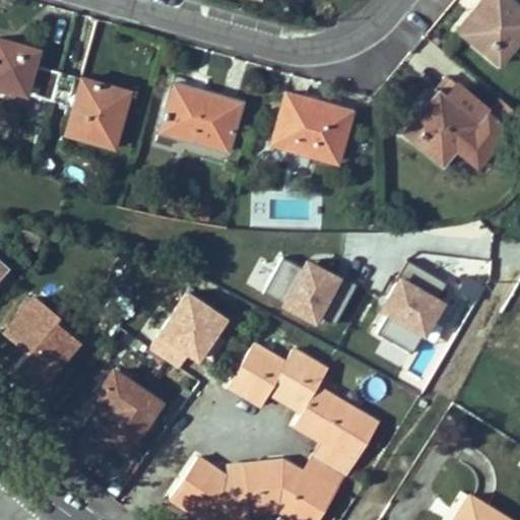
[(467,28),(489,47),(484,52),(498,62),(519,35),(519,10),(507,0),(484,0),(481,5),(485,7),(467,28)]
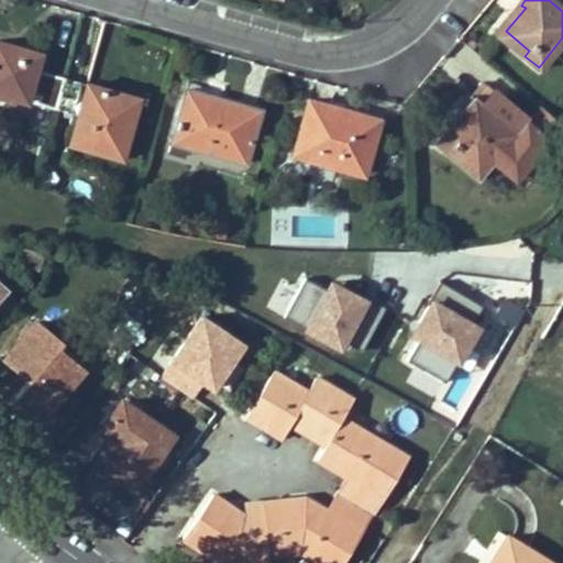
[(498,33),(525,56),(529,51),(506,31),(526,8),(521,6),(498,33)]
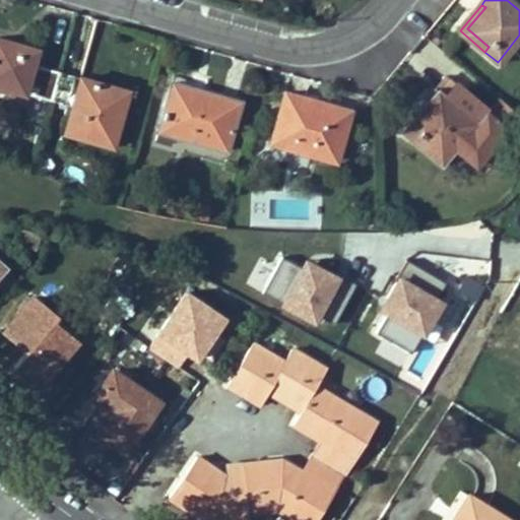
[(36,49),(0,39),(0,84),(5,86),(7,80),(36,88),(35,94),(52,100),(61,71),(31,63),(36,49)]
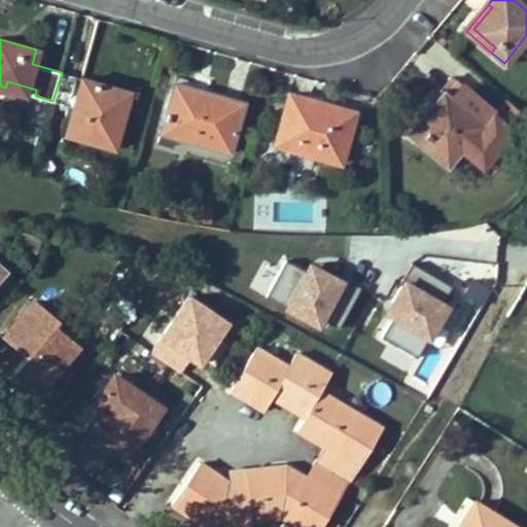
[(113,107),(118,89),(62,72),(53,101),(73,107),(66,134),(113,148),(125,110),(113,107)]
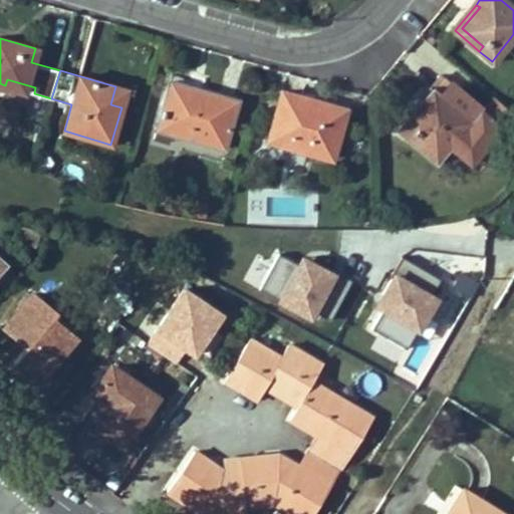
[(513,112),(496,97),(482,113),(442,79),(418,107),(420,108),(401,131),(437,162),(449,146),(472,164),(500,129),(512,139),(513,136),(513,112)]
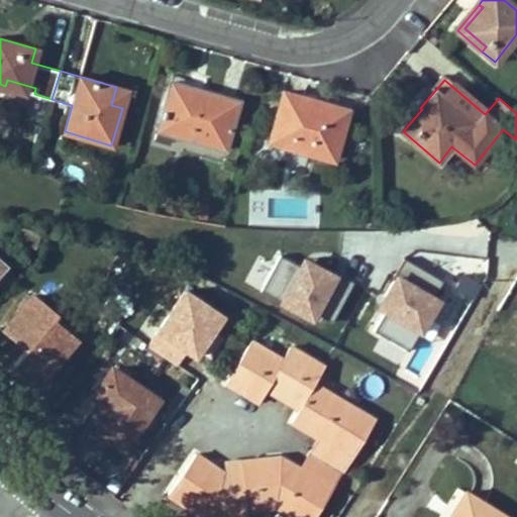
[(238,103),(173,83),(160,130),(226,149),(238,103)]
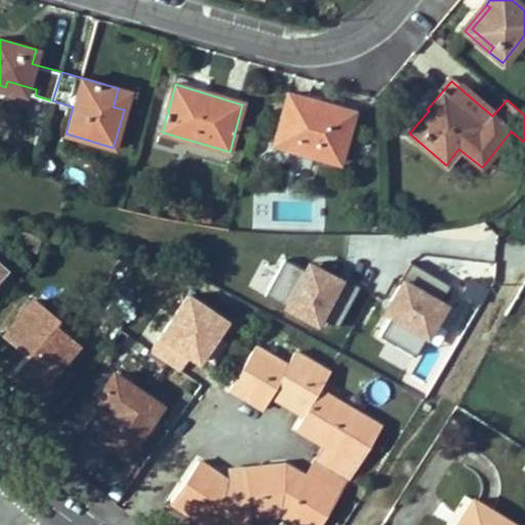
[(118,88),(113,107),(124,110),(129,91),(118,88)]
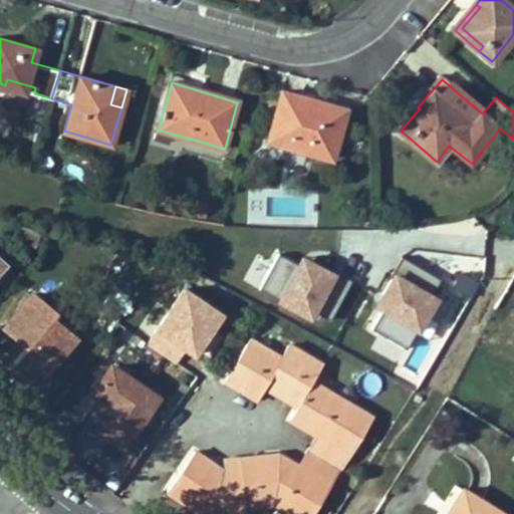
[(346,109),(282,90),(268,141),(331,160),(346,109)]
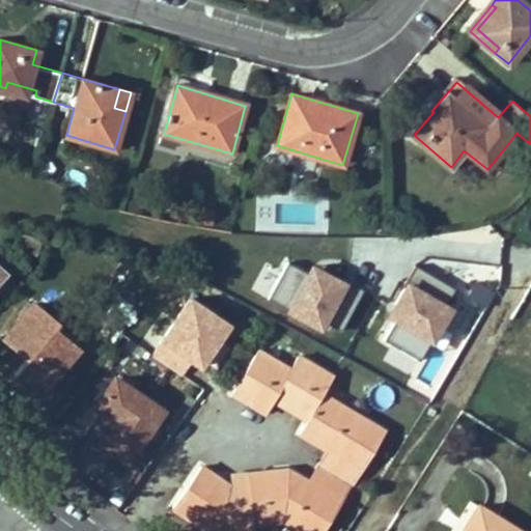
[(40,243),(24,238),(20,249),(37,255),(40,243)]
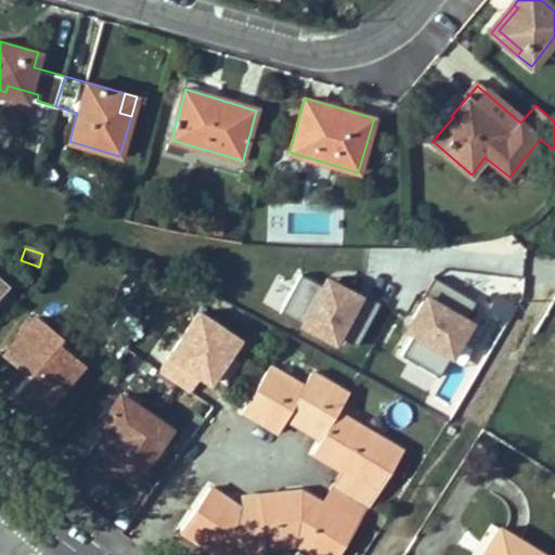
[(297,268),(278,309),(353,346),(378,294),(323,267),(318,278),(297,268)]
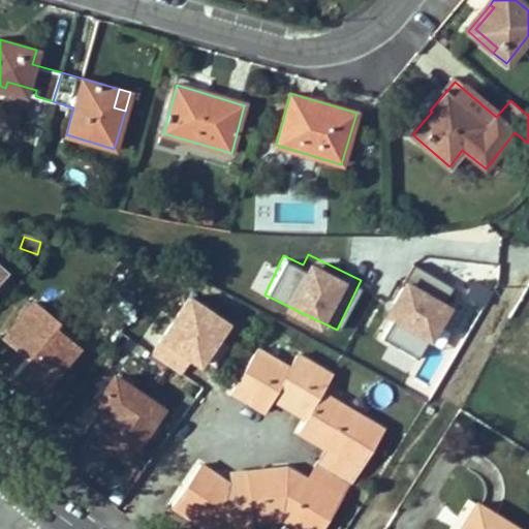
[(421,355),(452,286),(410,269),(408,273),(403,270),(374,335),(421,355)]
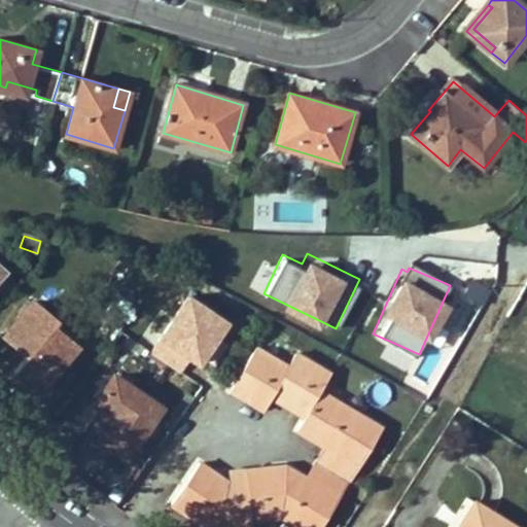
[(184,284),(144,346),(189,375),(229,313),(184,284)]
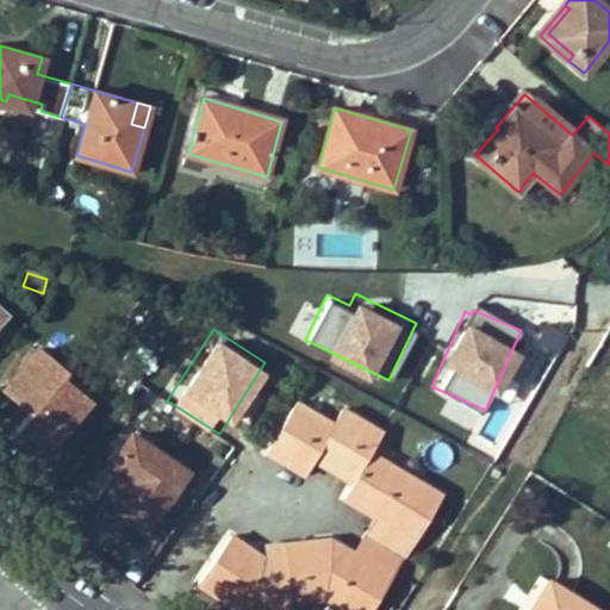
[(25,388),(41,400),(33,410),(22,424),(50,448),(88,402),(61,380),(67,374),(37,350),(6,388),(18,398),(25,388)]
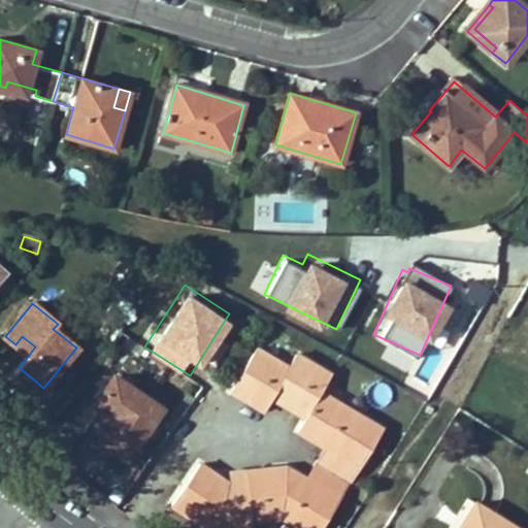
[(35,347),(22,336),(15,344),(29,355),(35,347)]
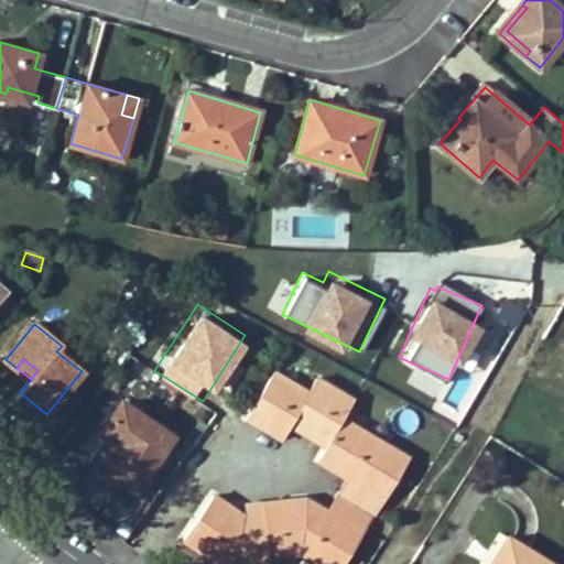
[(355,401),(354,400),(316,378),(307,392),(273,372),(247,418),(282,440),(292,425),(295,419),(302,422),(297,429),(327,446),(318,461),(339,474),(346,462),(354,466),(347,478),(339,491),(376,514),(410,459),(344,419),(355,401)]
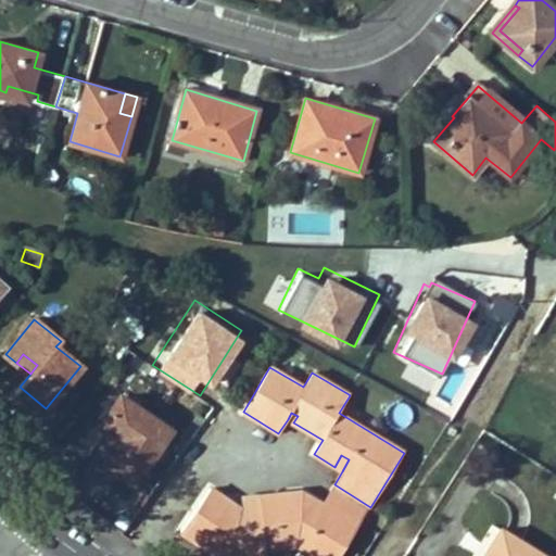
[(40,415),(46,408),(20,387),(14,393),(40,415)]
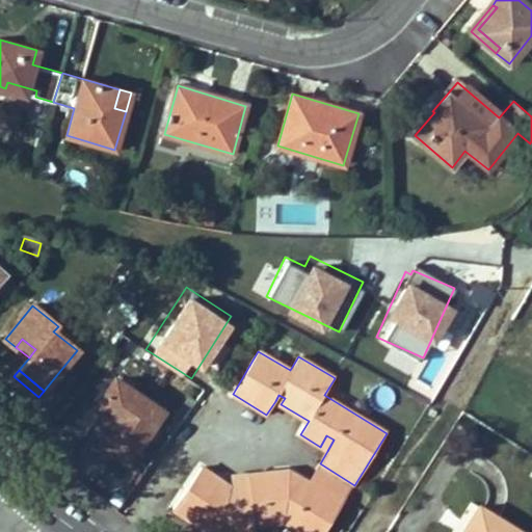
[(162,413),(117,381),(97,408),(102,411),(88,433),(129,460),(162,413)]
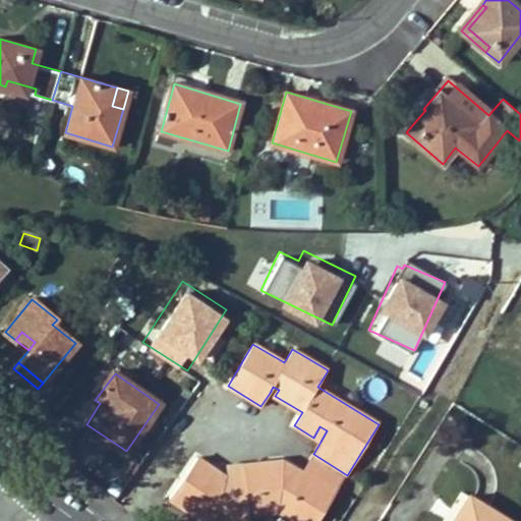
[(279,390),(273,387),(270,393),(275,396),(279,390)]
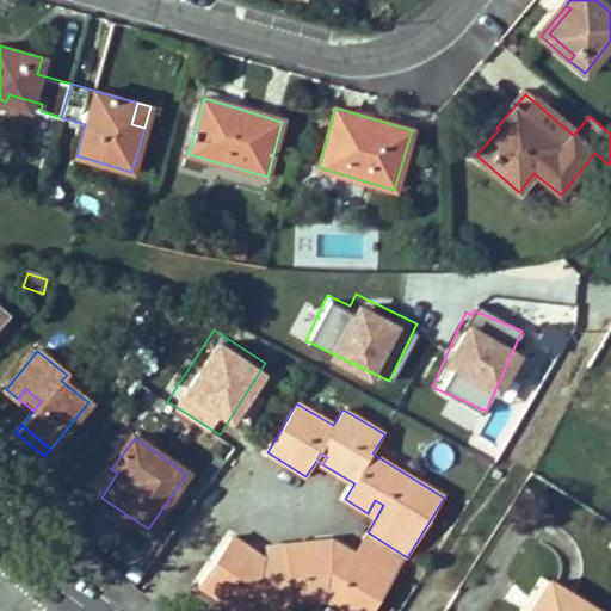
[(383,505),(375,500),(368,513),(376,518),(383,505)]
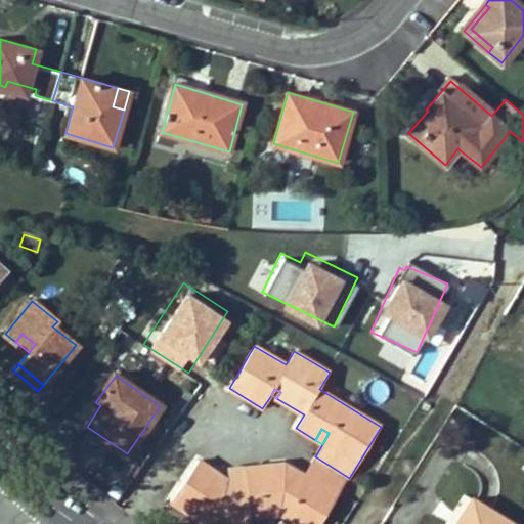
[(306,470),(341,491),(349,478),(315,456),(306,470)]
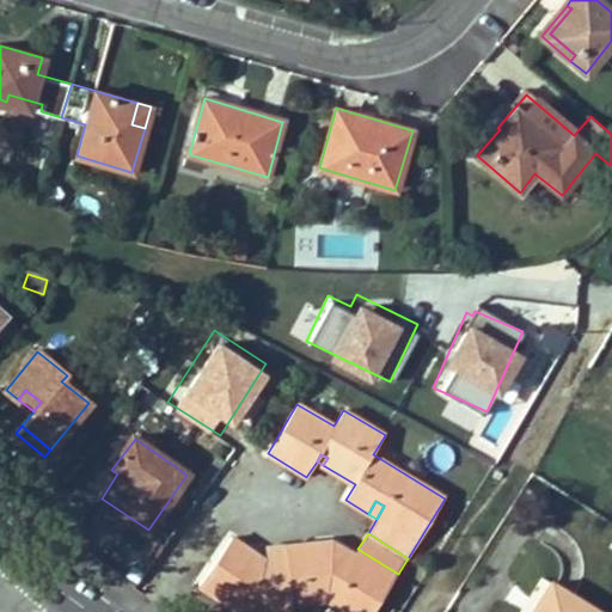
[(201,586),(238,611),(294,611),(294,604),(288,545),(267,548),(268,562),(269,569),(259,570),(258,556),(231,538),(201,586)]
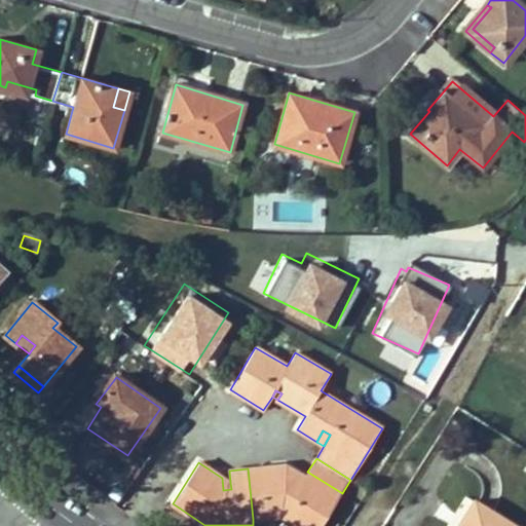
[(300,525),(321,525),(342,493),(307,472),(305,476),(301,482),(286,472),(286,464),(248,468),(253,519),(285,516),(300,525)]
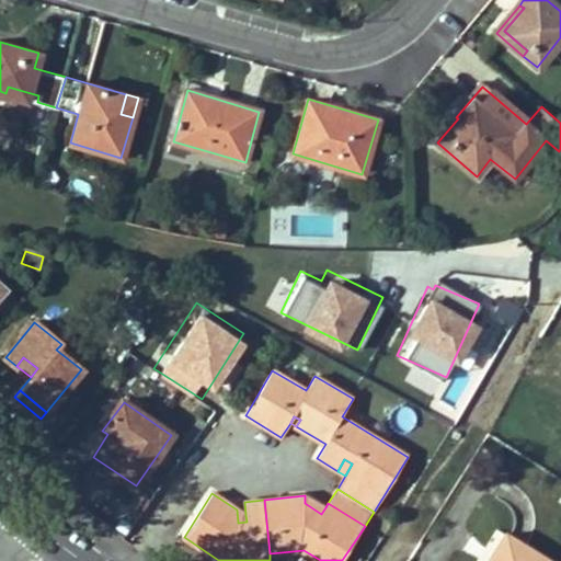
[(305,503),(321,514),(325,507),(305,495),(305,503)]
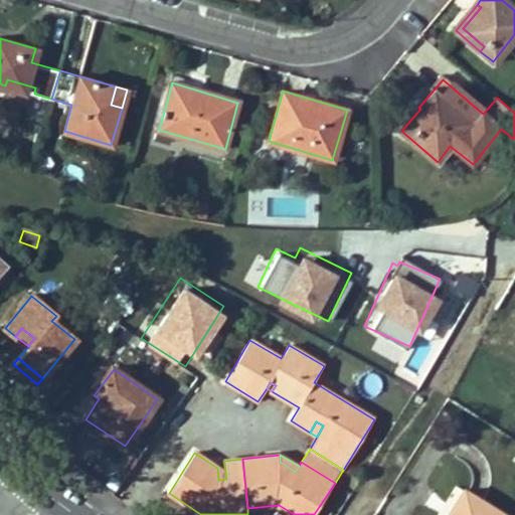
[(225,473),(217,468),(218,480),(226,479),(225,473)]
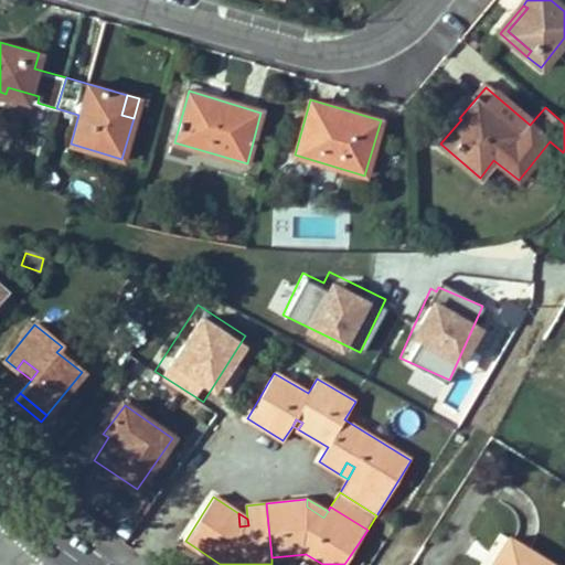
[(552,564),(512,540),(496,564),(552,564)]
